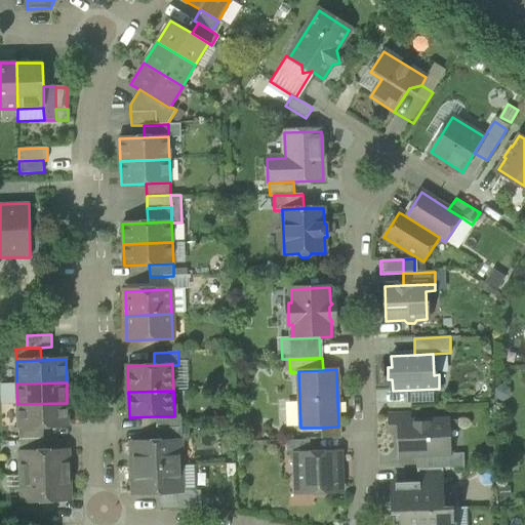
[(68,426),(67,403),(17,404),(18,428),(43,427),(68,426)]
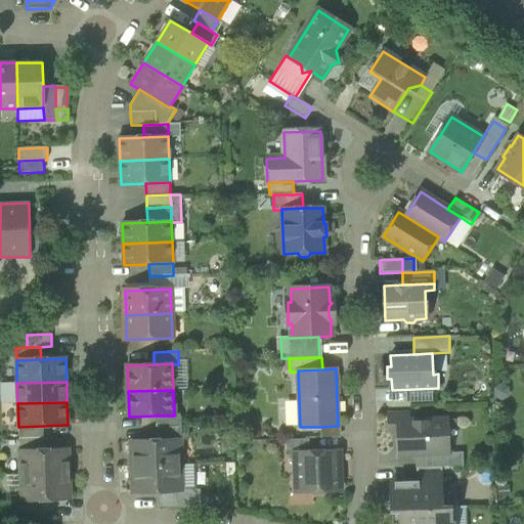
[(156,428),(157,428),(180,427),(180,413),(174,415),(174,416),(156,416),(156,428)]
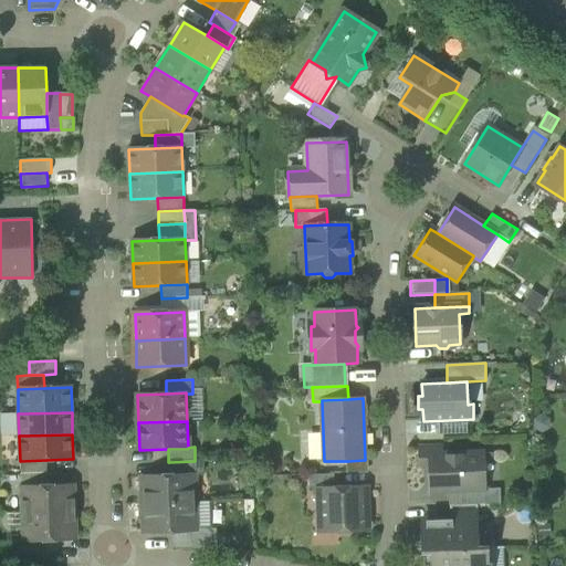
[(429,480),(430,492),(456,491),(478,490),(480,490),(480,482),(479,483),(478,472),(483,468),(484,468),(483,454),(441,456),(441,449),(419,450),(419,462),(422,464),(435,464),(435,474),(429,480)]
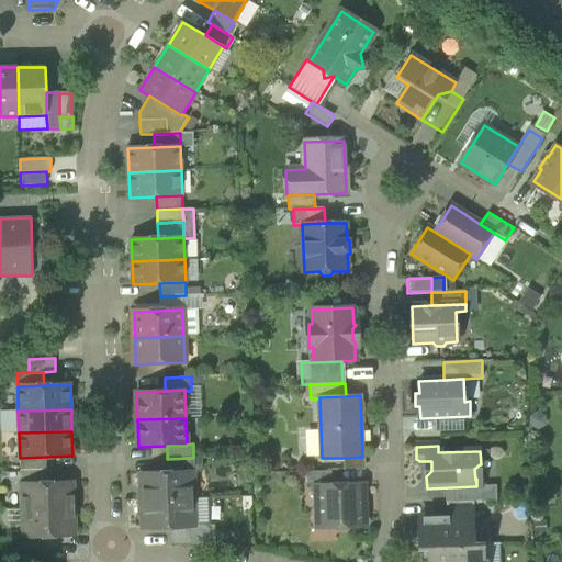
[(20,458),(20,471),(46,470),(46,457),(20,458)]
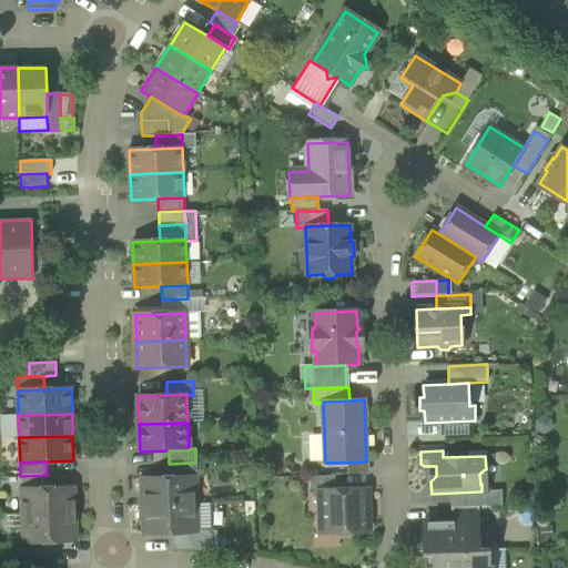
[(350,463),(351,476),(374,475),(373,462),(366,462),(350,463)]
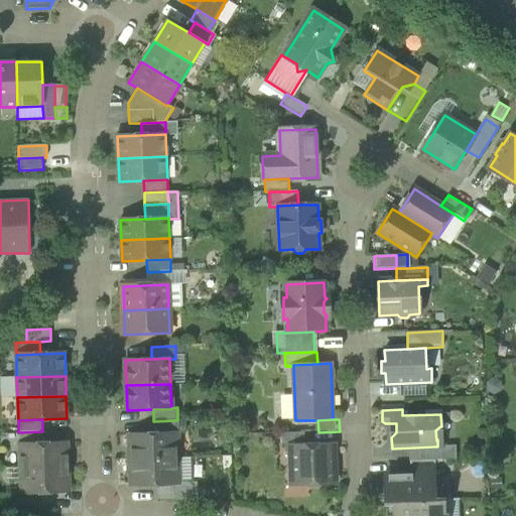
[(183,420),(177,420),(154,421),(155,433),(177,432),(183,432),(183,420)]
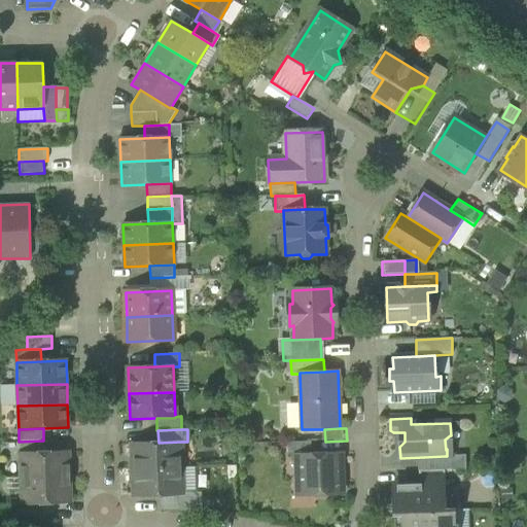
[(44,453),(43,441),(19,442),(20,454),(44,453)]
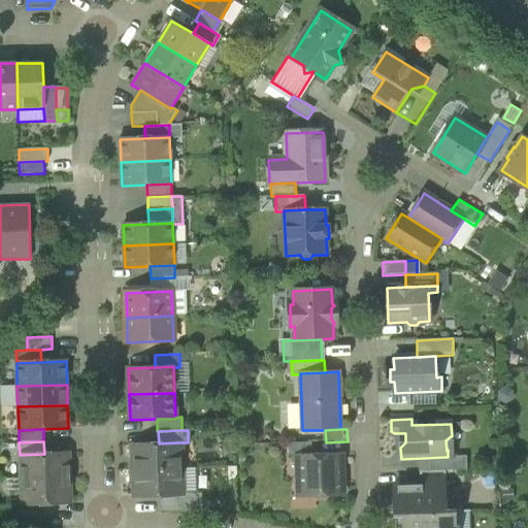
[(132,464),(132,470),(182,468),(182,442),(159,443),(132,444),(133,463),(132,464)]
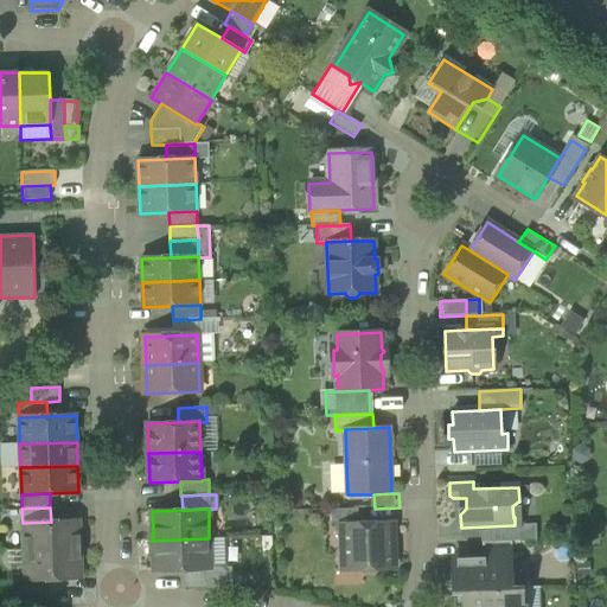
[(330,510),(330,524),(343,524),(363,523),(363,509),(330,510)]
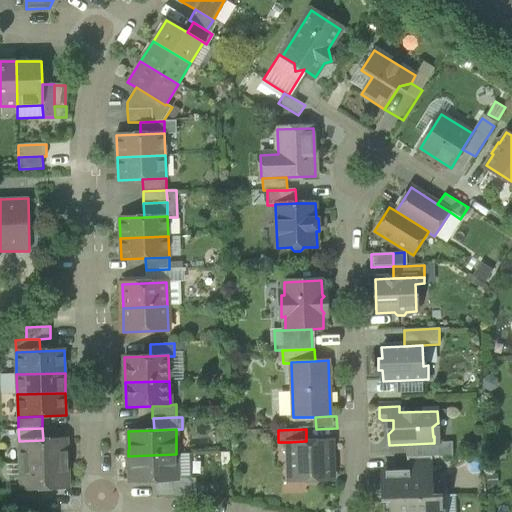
[(19,441),(20,464),(68,462),(67,439),(43,440),(19,441)]
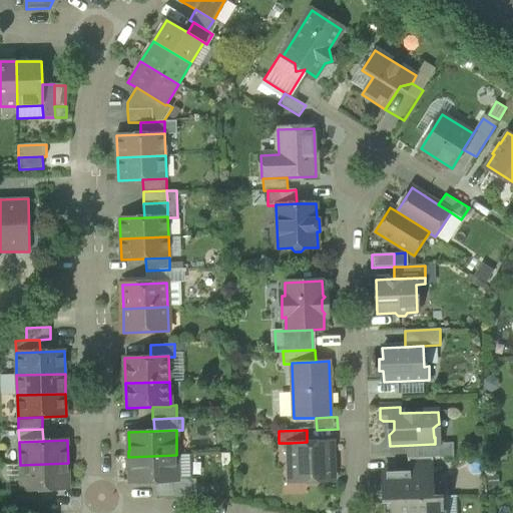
[(290,459),(291,483),(333,482),(332,441),(307,442),(290,443),(290,445),(294,445),(294,459),(290,459)]
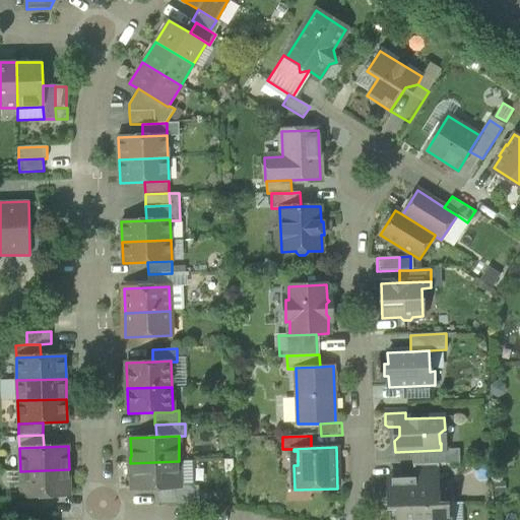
[(439,450),(439,464),(457,463),(456,449),(446,450),(441,450),(439,450)]
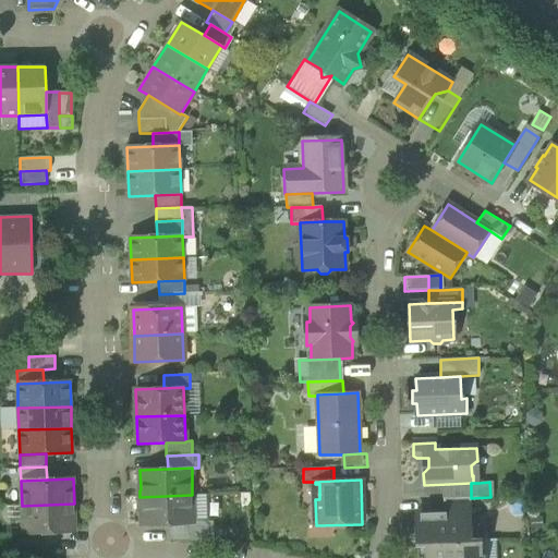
[(449,484),(450,498),(471,498),(471,483),(449,484)]
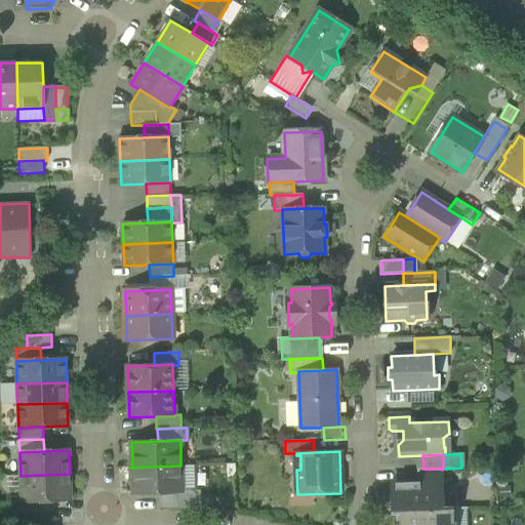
[(182,492),(180,466),(131,468),(131,474),(132,475),(133,494),(159,493),(182,492)]
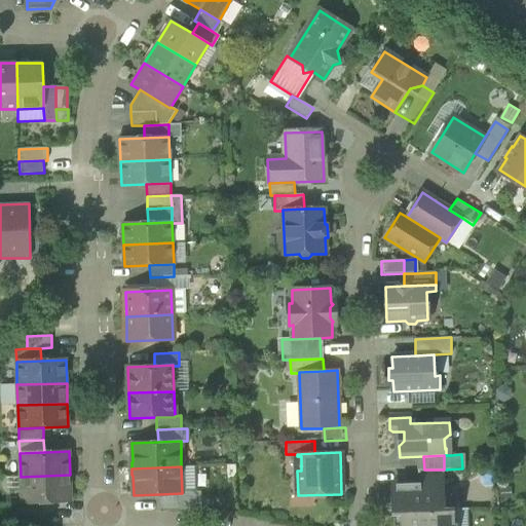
[(444,470),(424,470),(418,471),(418,483),(442,482),(444,482),(444,470)]
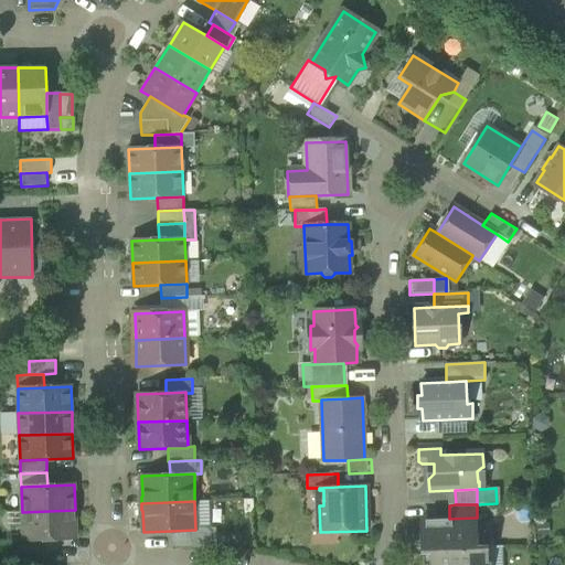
[(76,539),(75,510),(22,512),(23,541),(39,540),(76,539)]
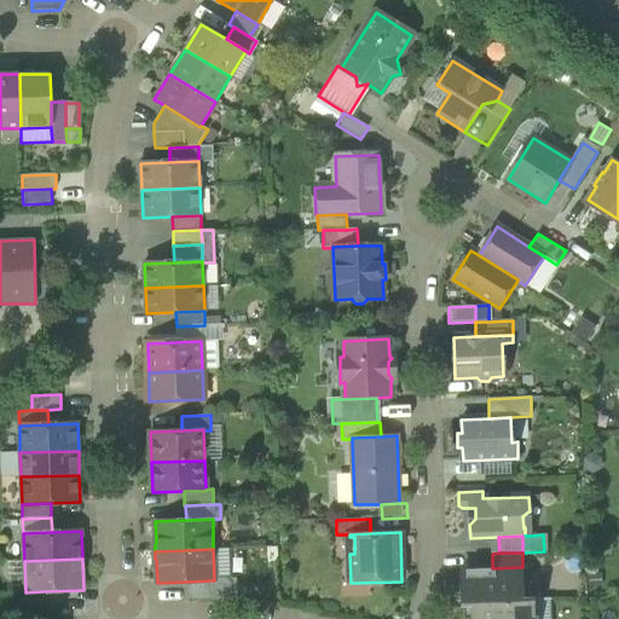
[(463,603),(473,602),(521,601),(520,567),(492,568),(462,568),(463,603)]
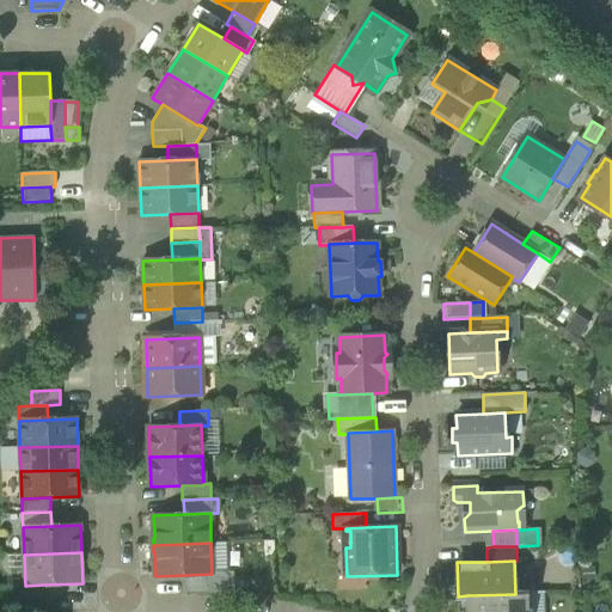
[(185,575),(187,594),(222,593),(222,574),(212,574),(185,575)]
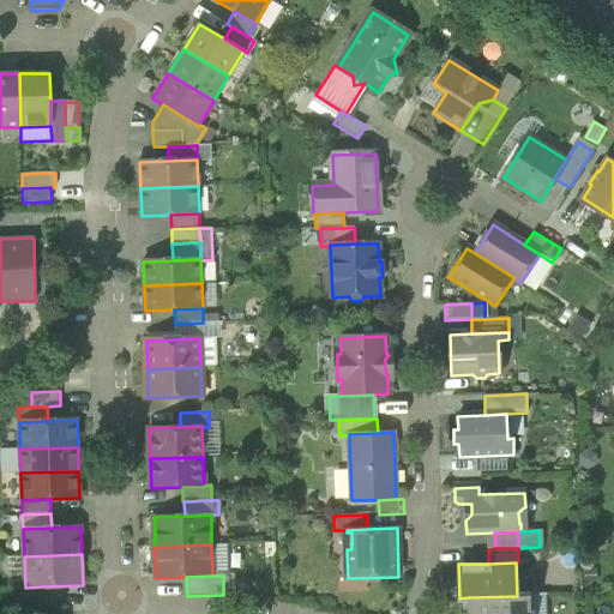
[(0,588),(0,602),(42,601),(42,587),(25,588),(0,588)]
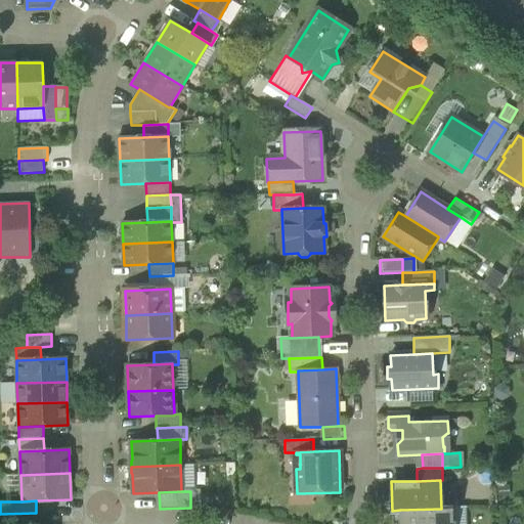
[(456,505),(456,523),(466,523),(467,505),(456,505)]
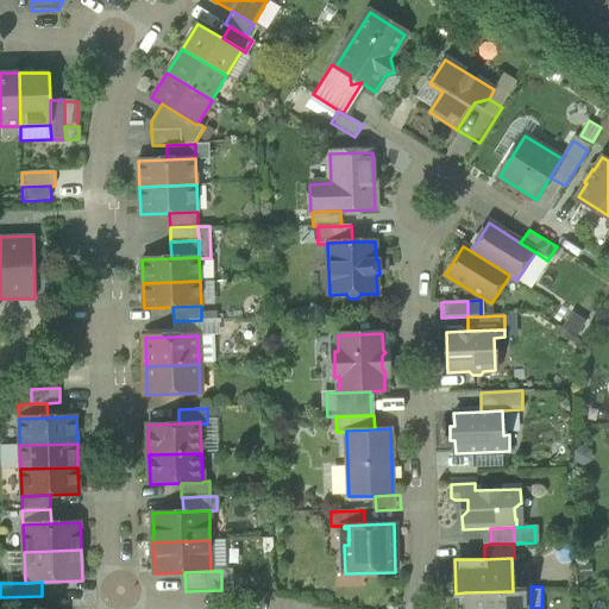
[(527,608),(527,590),(513,591),(465,592),(465,608),(527,608)]
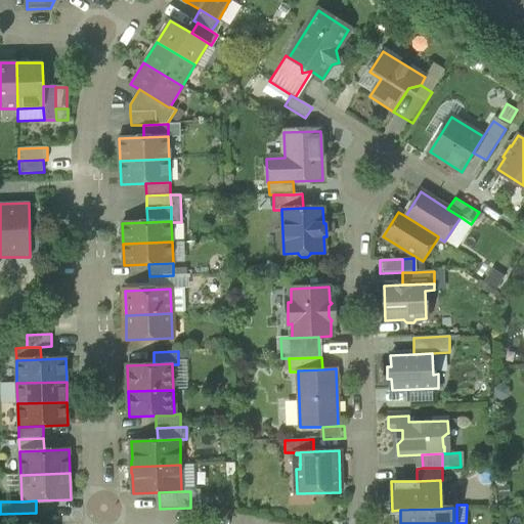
All buildings are outlined.
